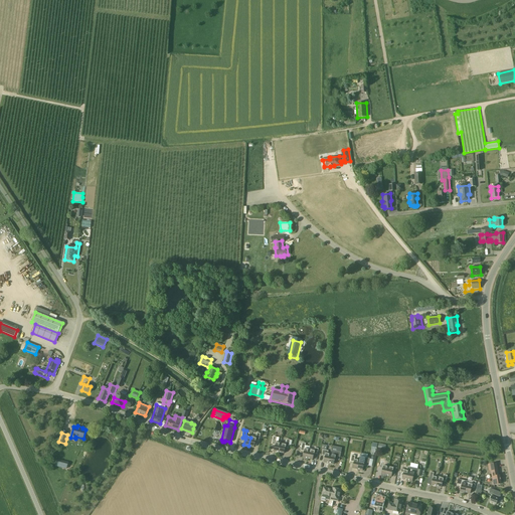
[(250,438),(248,446),(254,448),(255,441),(259,442),(261,434),(258,433),(255,439),(250,438)]
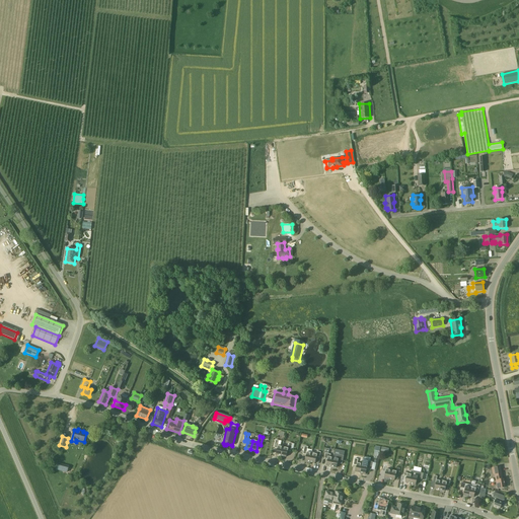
[(281,456),(283,447),(280,446),(281,441),(276,440),(276,441),(274,448),(277,448),(276,455),(281,456)]
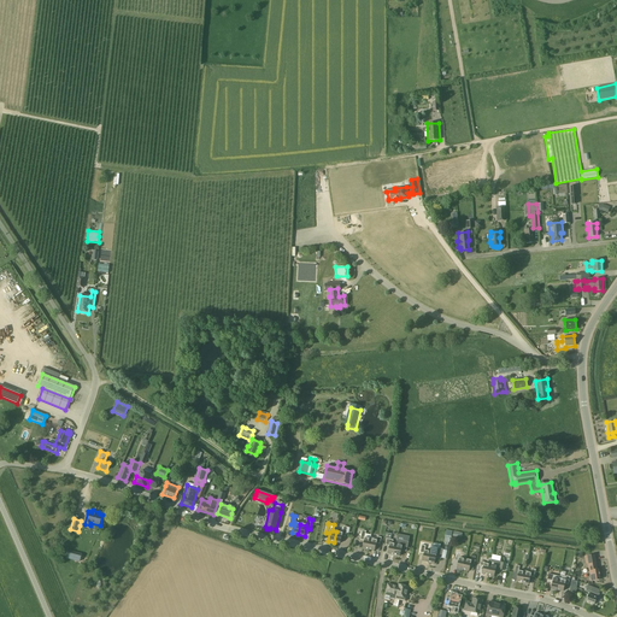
[(336,532),(334,542),(340,544),(342,536),(346,536),(347,528),(344,527),(342,533),(336,532)]
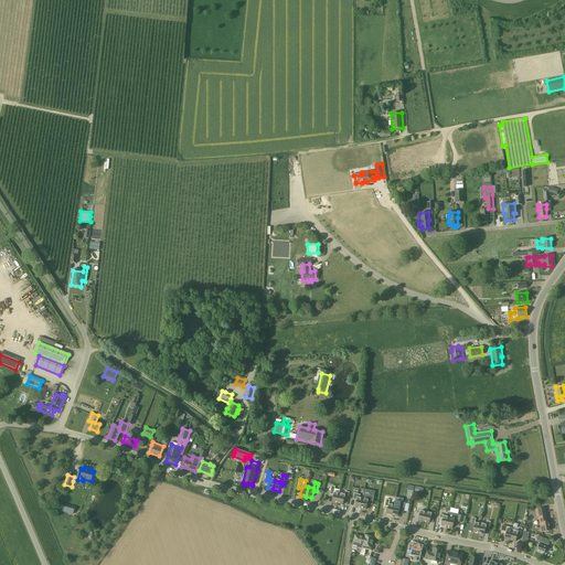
[(338,503),(340,493),(334,492),(336,487),(331,486),(330,494),(333,494),(331,502),(338,503)]
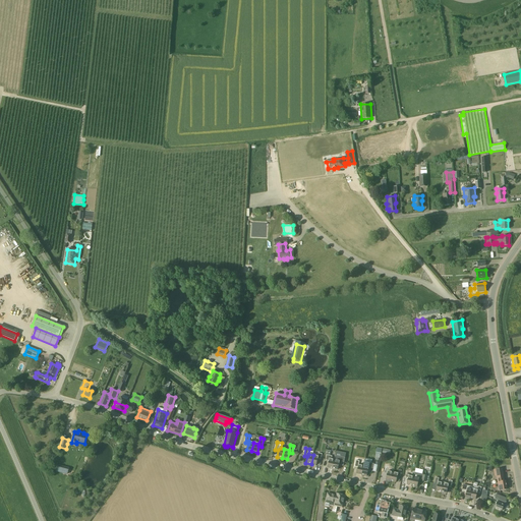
[(313,455),(311,464),(316,465),(317,459),(321,459),(322,454),(319,453),(319,456),(313,455)]
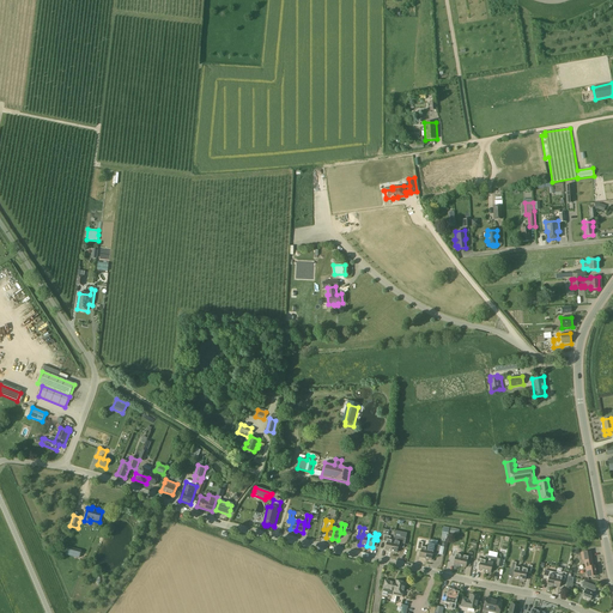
[(392,552),(393,541),(390,540),(390,536),(384,535),(383,541),(387,542),(384,550),(392,552)]
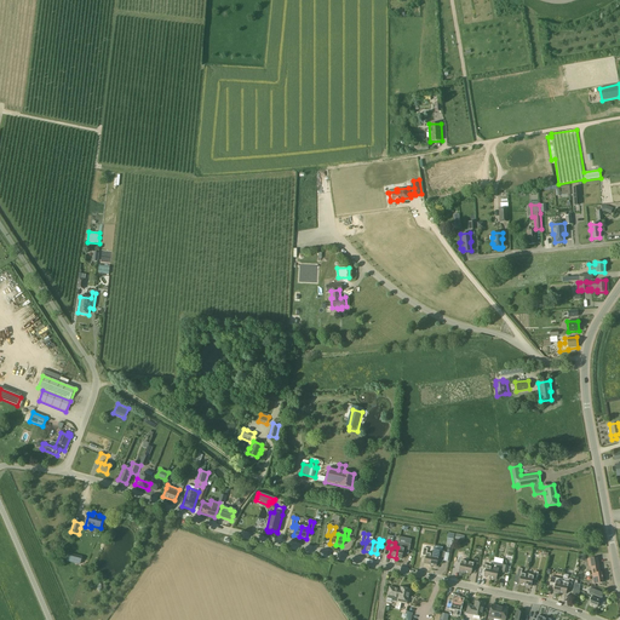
[(397,547),(396,558),(402,560),(403,554),(408,555),(411,545),(399,543),(399,547),(397,547)]
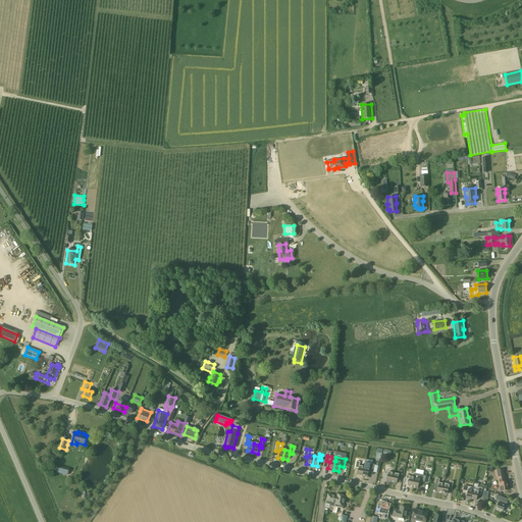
[(362,476),(364,467),(359,466),(360,462),(357,461),(356,467),(359,468),(357,475),(362,476)]
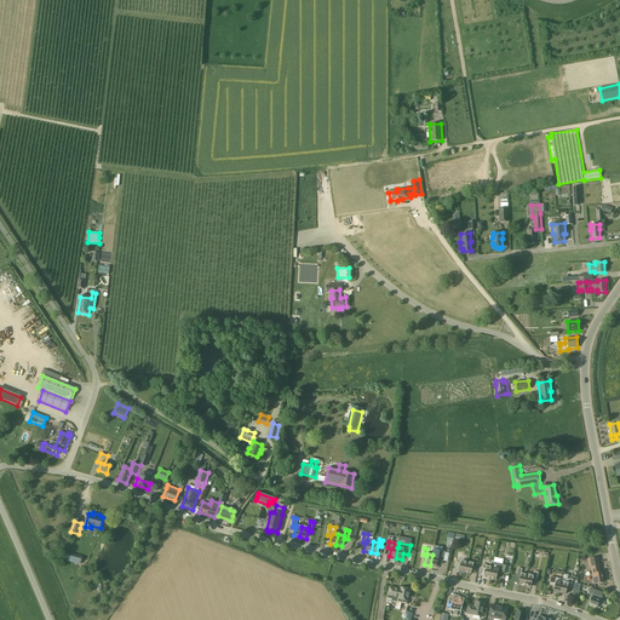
[(81,564),(82,557),(68,554),(67,561),(81,564)]
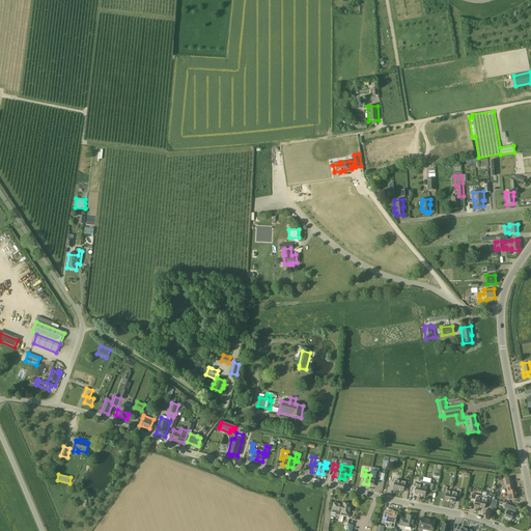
[(398,491),(400,481),(395,480),(396,475),(393,474),(391,481),(394,482),(393,490),(398,491)]
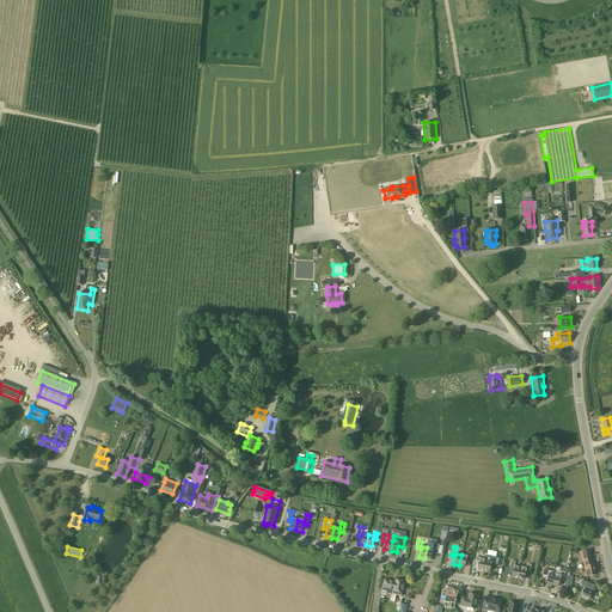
[(427,548),(424,558),(430,560),(433,551),(436,552),(438,549),(433,548),(433,549),(427,548)]
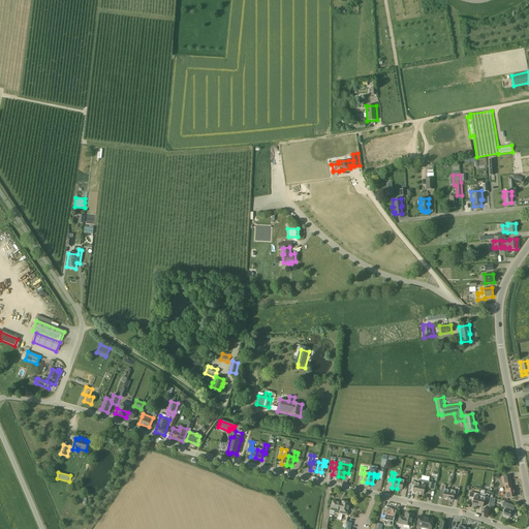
[(511,481),(510,479),(510,475),(500,477),(502,484),(504,484),(505,490),(506,498),(515,497),(514,488),(512,488),(511,481)]
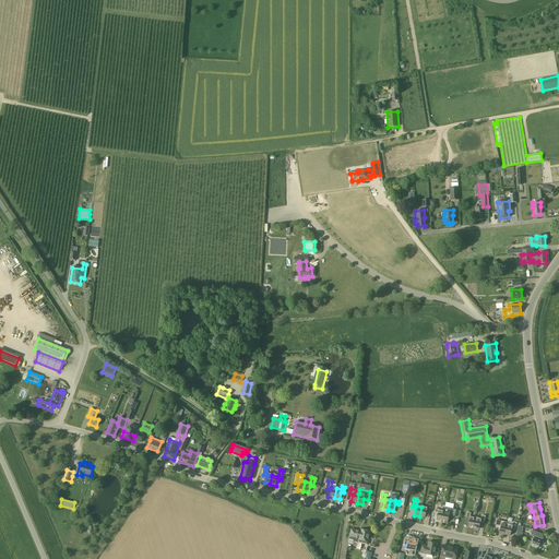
[(421,507),(419,516),(425,518),(425,516),(428,518),(430,508),(427,507),(427,508),(421,507)]
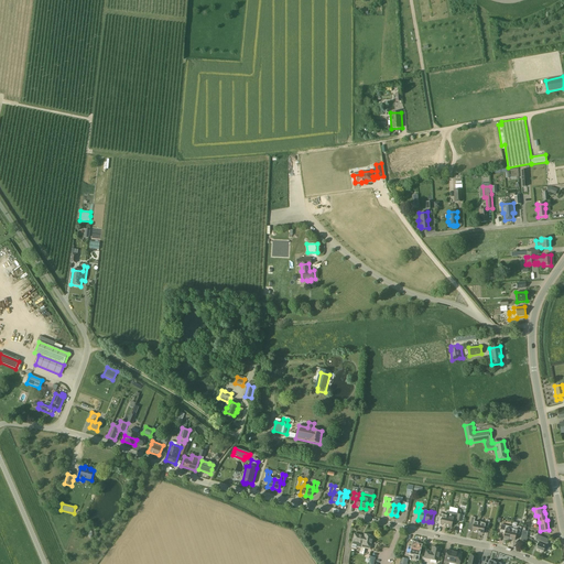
[(448,516),(446,525),(452,527),(453,520),(456,520),(456,521),(461,522),(464,522),(465,516),(463,516),(463,514),(457,514),(458,513),(449,511),(448,517),(448,516)]
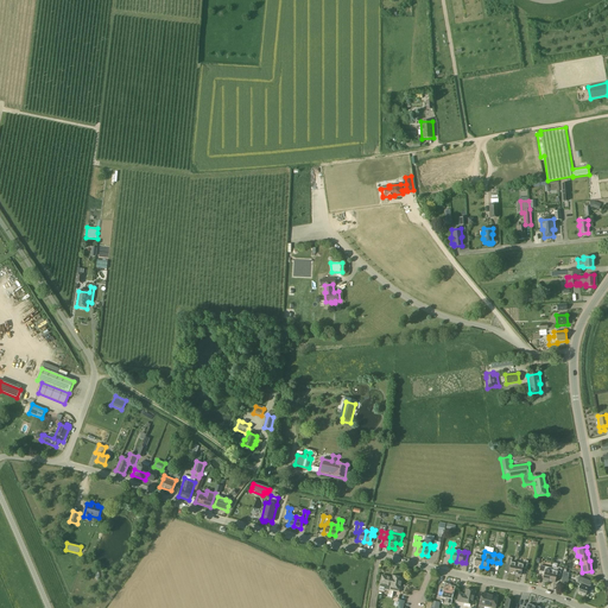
[(481,567),(483,556),(477,555),(474,553),(473,557),(476,558),(475,565),(481,567)]
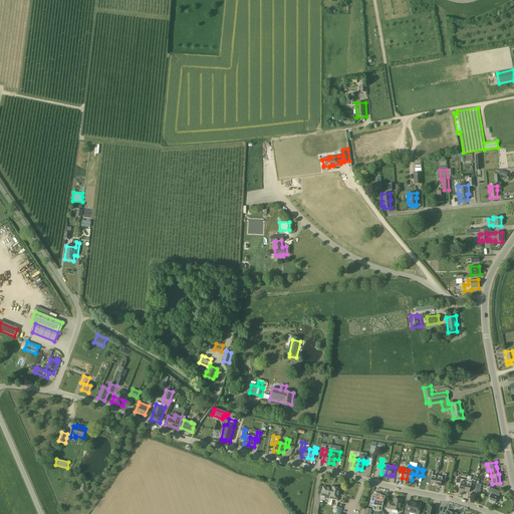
[(435,485),(437,477),(432,476),(433,472),(430,471),(429,478),(431,478),(430,484),(435,485)]
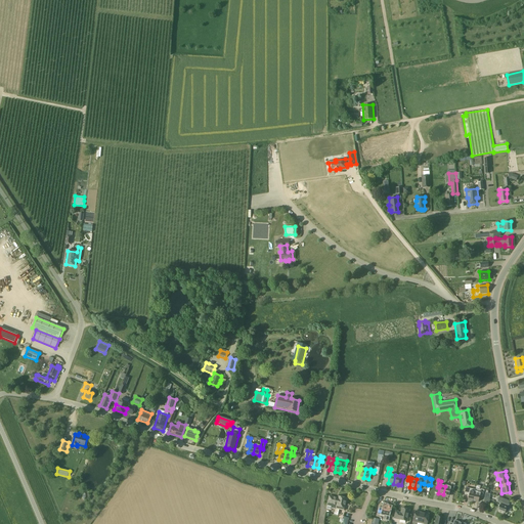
[(445,486),(443,494),(449,495),(450,489),(453,490),(454,487),(454,483),(451,483),(450,487),(445,486)]
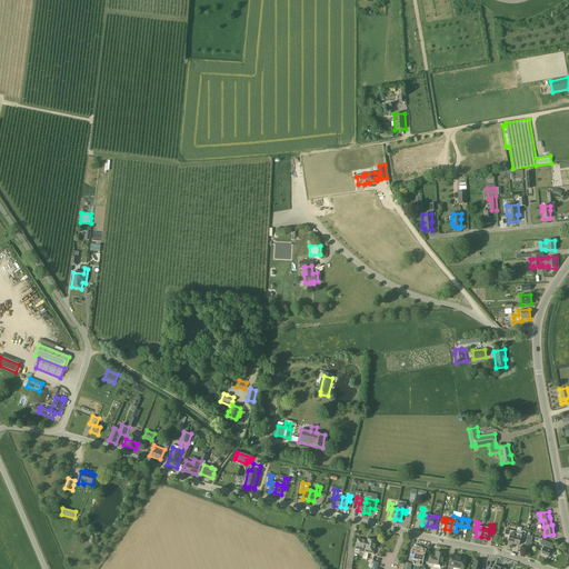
[(513,545),(516,535),(513,533),(510,533),(511,527),(508,527),(506,535),(509,536),(508,542),(513,545)]
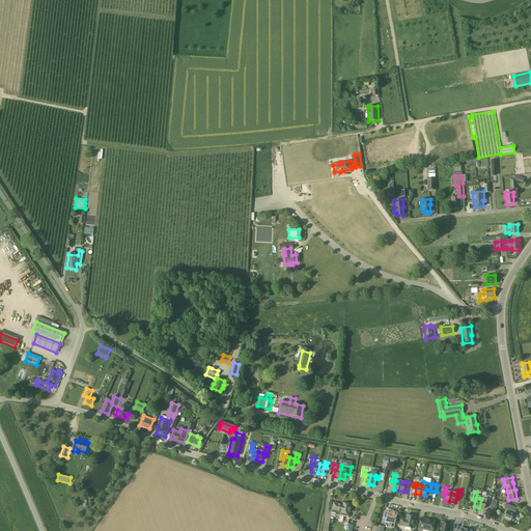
[(481,499),(479,508),(484,509),(486,502),(490,503),(491,497),(487,496),(486,500),(482,499),(481,499)]
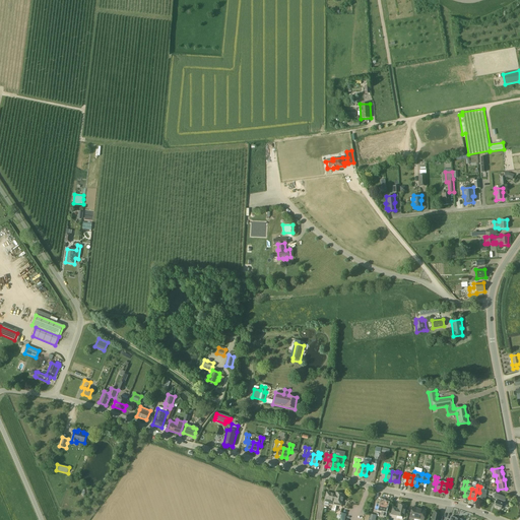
[(335,495),(327,493),(324,505),(328,506),(328,505),(333,506),(333,505),(342,507),(344,499),(344,495),(336,493),(335,495)]
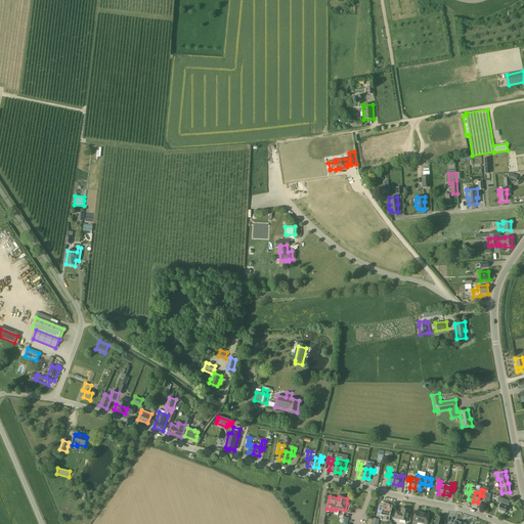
[(508,506),(510,501),(499,496),(497,503),(500,504),(499,505),(497,511),(499,512),(501,513),(505,514),(506,510),(511,512),(512,508),(508,506)]
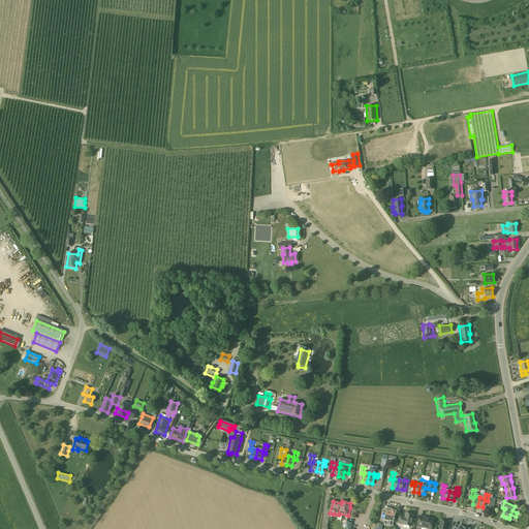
[(393,520),(395,511),(391,510),(391,509),(387,508),(386,514),(383,512),(382,518),(389,520),(387,524),(389,525),(387,526),(391,527),(392,525),(392,526),(393,521),(393,520)]
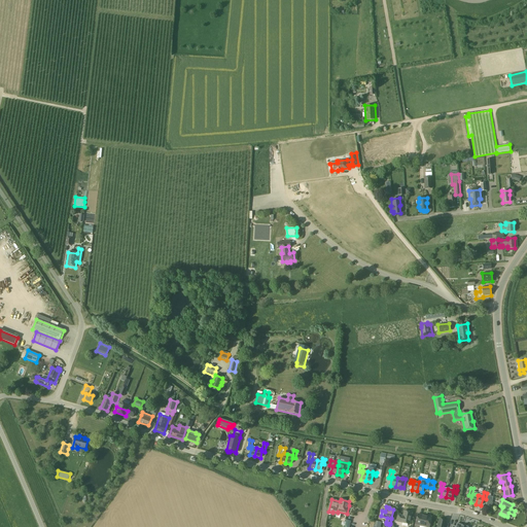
[(409,524),(412,513),(405,511),(403,516),(398,515),(396,521),(401,522),(401,523),(409,524)]
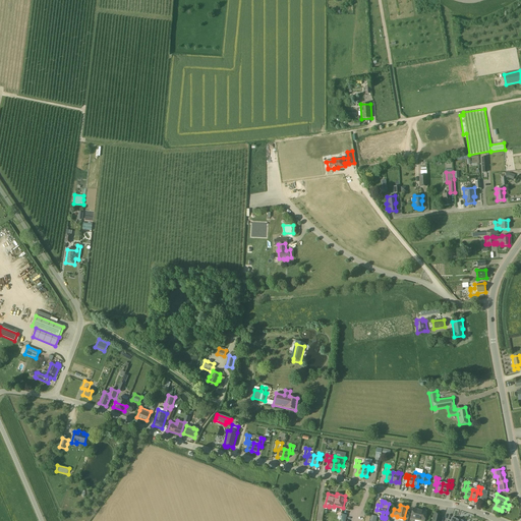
[(421,511),(418,510),(418,509),(413,508),(410,518),(415,520),(416,519),(424,520),(423,520),(424,520),(426,511),(421,510),(421,511)]
